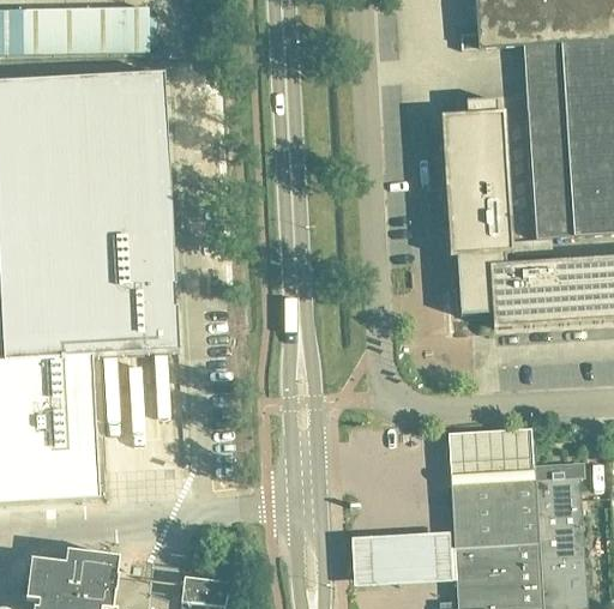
[(475,0),(477,32),(462,34),(463,47),(479,47),(524,44),(528,108),(535,237),(609,233),(613,231),(613,0),(475,0)]
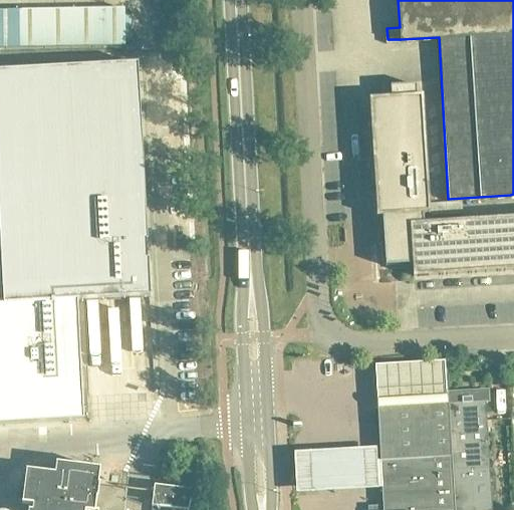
[(125,42),(124,5),(15,7),(16,44),(125,42)]
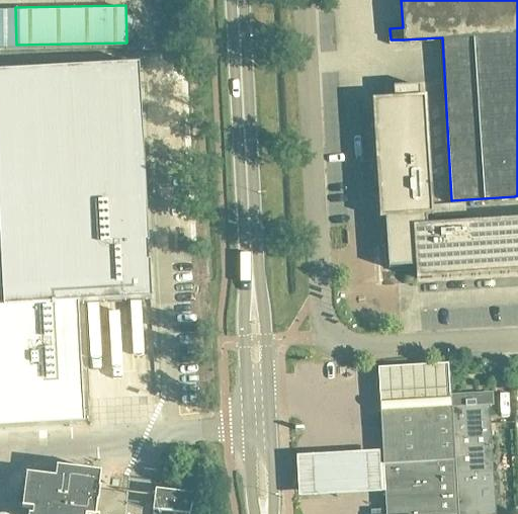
[(138,62),(0,69),(0,424),(84,420),(77,300),(151,295),(138,62)]
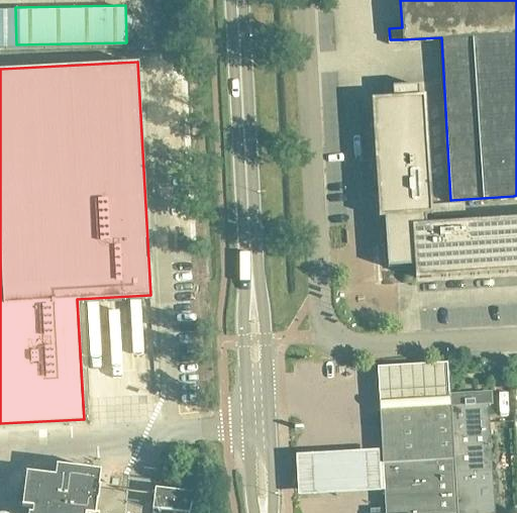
[(516,214),(441,220),(427,221),(426,211),(430,210),(430,211),(432,211),(425,92),(423,92),(423,93),(418,93),(418,83),(418,82),(399,83),(393,84),(394,95),(374,96),(372,96),(379,214),(381,214),(385,214),(388,265),(415,263),(416,273),(415,273),(416,276),(516,269),(516,214)]
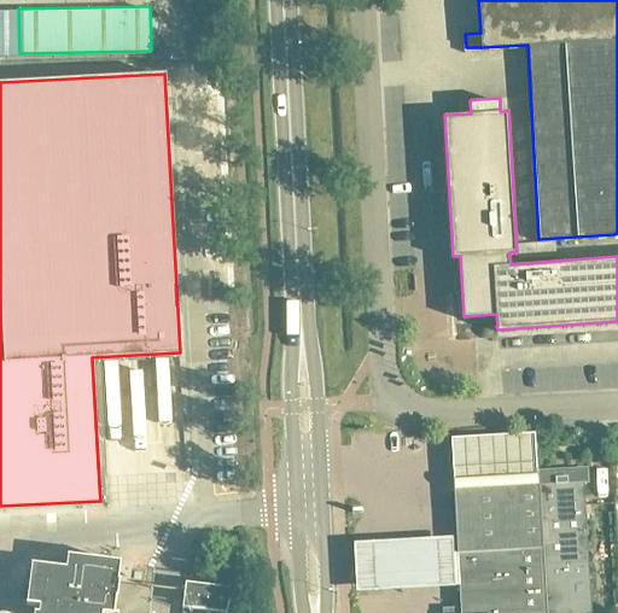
[(461,606),(437,607),(437,612),(523,612),(546,612),(538,482),(511,483),(509,461),(490,462),(491,484),(455,486),(461,606)]
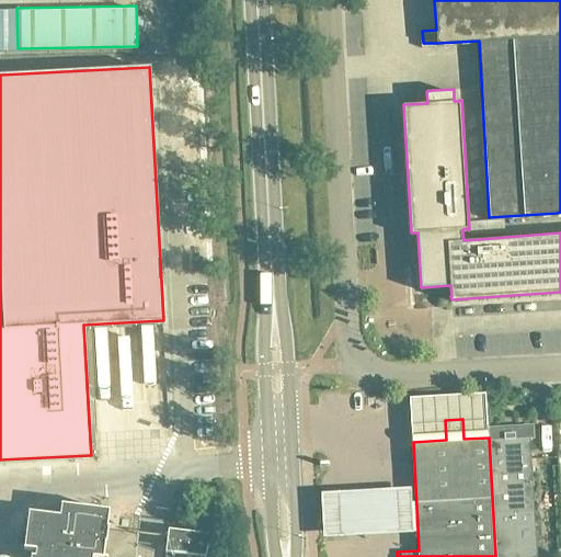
[(534,523),(529,435),(535,435),(534,421),(488,424),(489,438),(495,556),(526,556),(537,556),(536,546),(538,546),(541,543),(540,526),(534,523)]
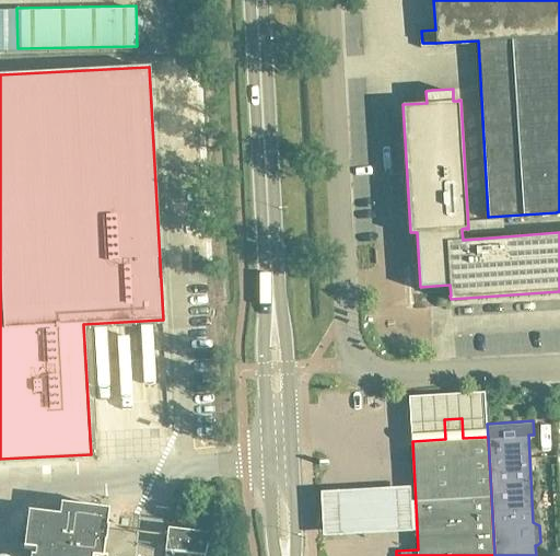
[(406,485),(315,490),(318,537),(409,532),(406,485)]
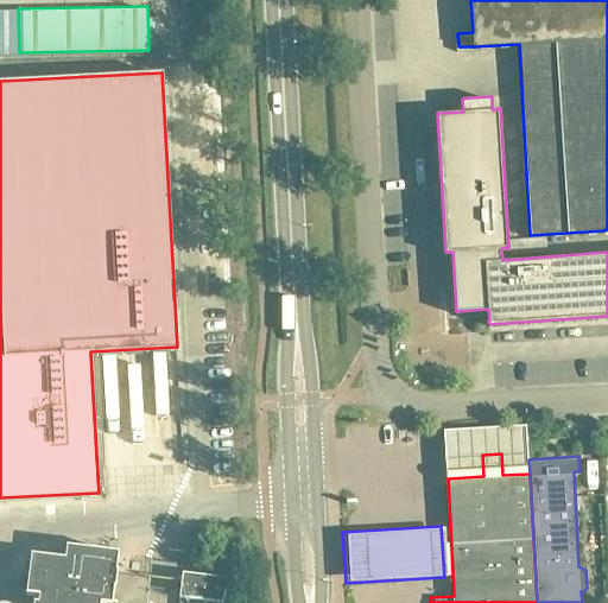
[(101,602),(112,602),(119,551),(67,544),(64,557),(31,552),(26,592),(39,594),(38,601),(33,601),(33,602),(101,602)]
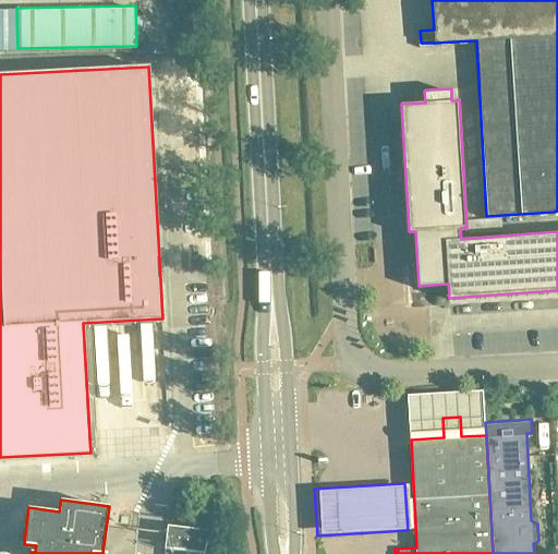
[(217,533),(201,531),(169,527),(167,546),(198,551),(215,553),(217,533)]
